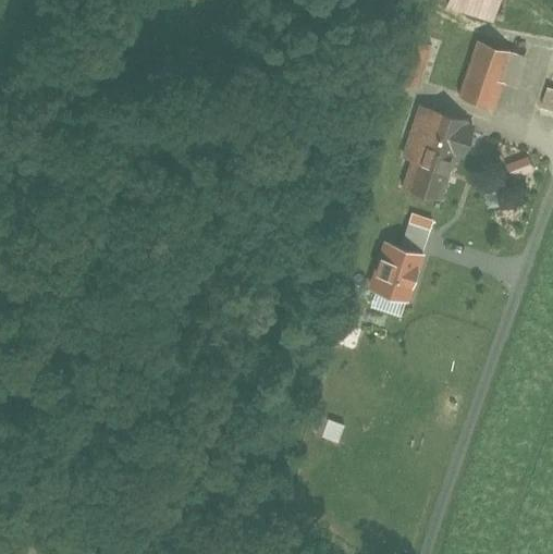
[(453,0),(452,8),(496,20),(501,0),(453,0)]
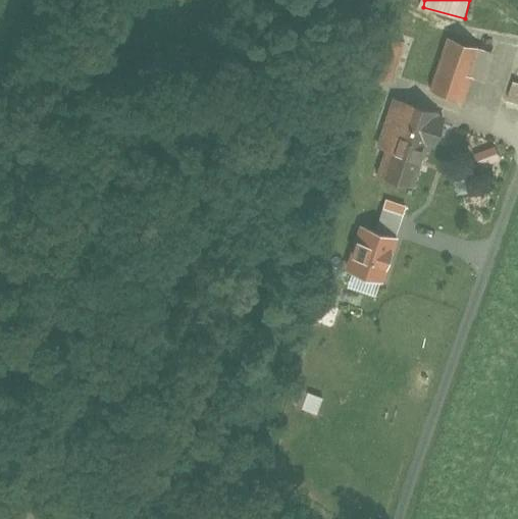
[(477,50),(449,43),(434,91),(463,100),(477,50)]
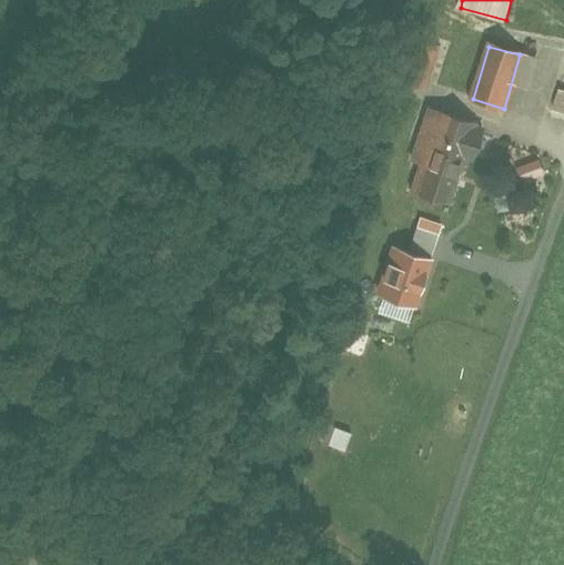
[(563,92),(557,90),(552,109),(563,112),(563,92)]
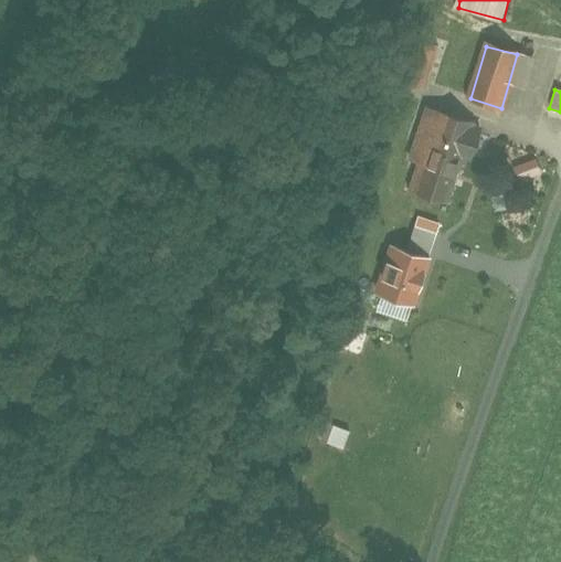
[(468,166),(480,127),(424,109),(409,160),(420,163),(410,193),(448,205),(462,163),(468,166)]
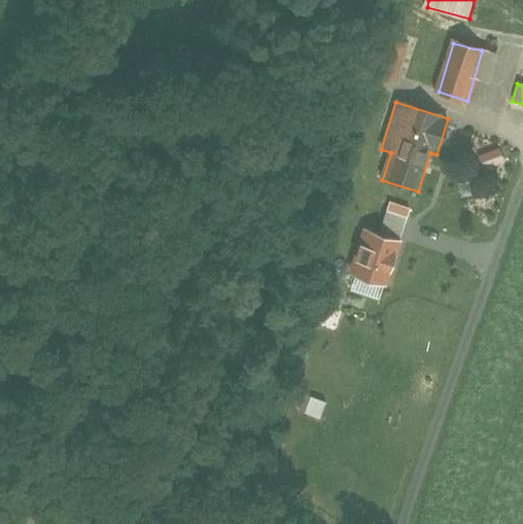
[(485,170),(504,163),(500,151),(481,159),(485,170)]
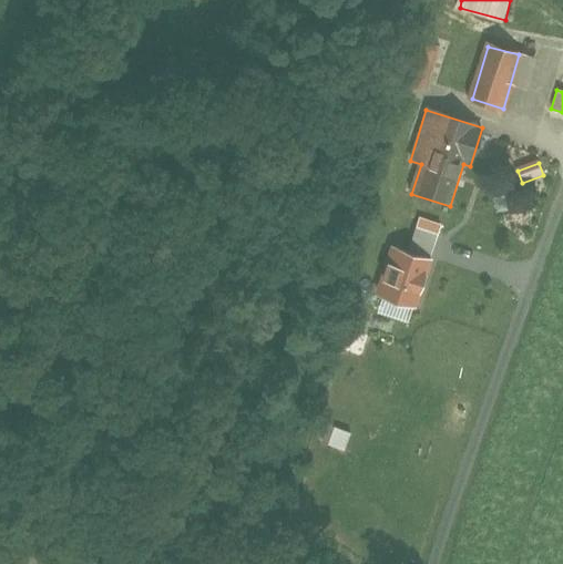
[(429,254),(440,224),(417,216),(406,246),(429,254)]
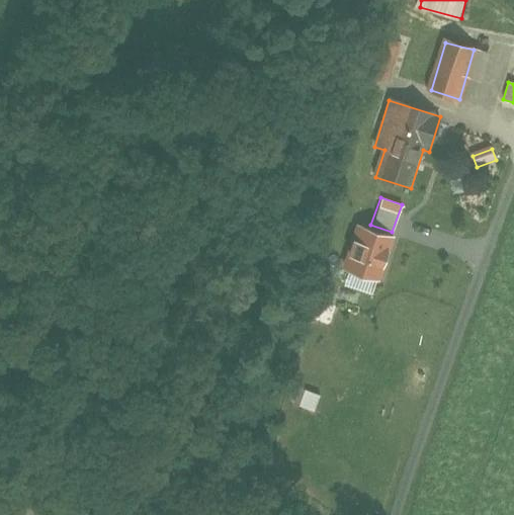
[(379,279),(395,236),(361,225),(346,267),(379,279)]
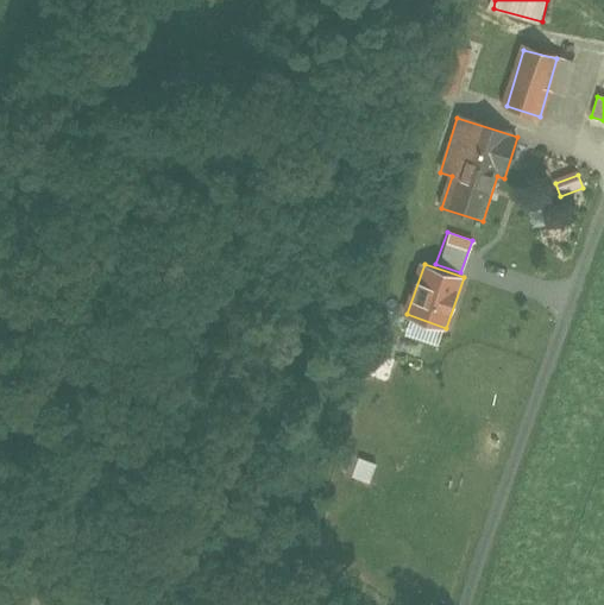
[(358,458),(352,477),(370,483),(377,464),(358,458)]
